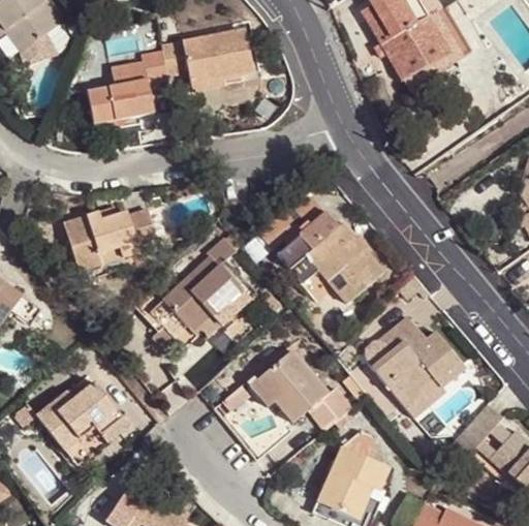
[(47,31),(60,21),(44,0),(0,0),(0,22),(6,30),(21,50),(47,31)]
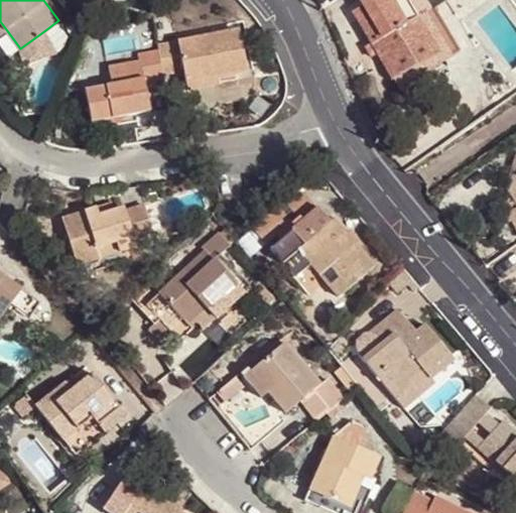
[(356,0),(350,4),(369,36),(374,45),(396,83),(458,47),(432,4),(428,6),(424,0),(411,0),(410,1),(409,0),(356,0)]
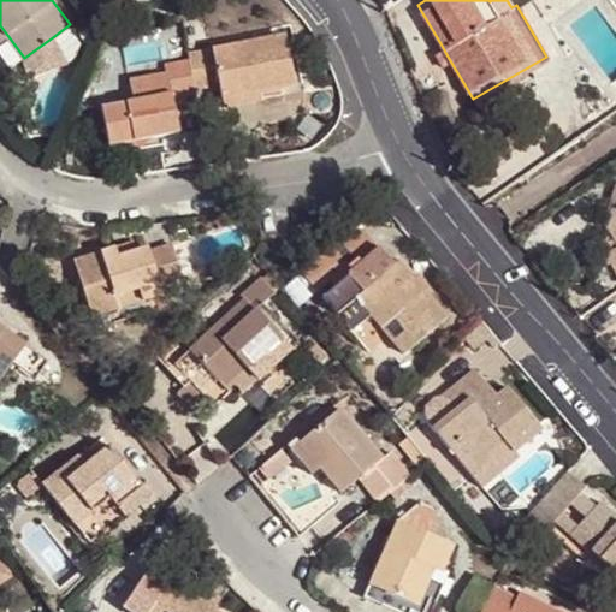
[(260,88),(294,82),(285,33),(188,52),(189,57),(195,88),(219,83),(221,95),(260,88)]
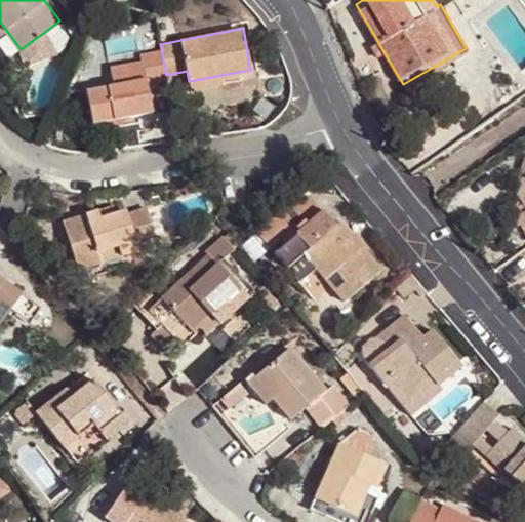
[(28,61),(62,49),(46,31),(21,49),(28,61)]
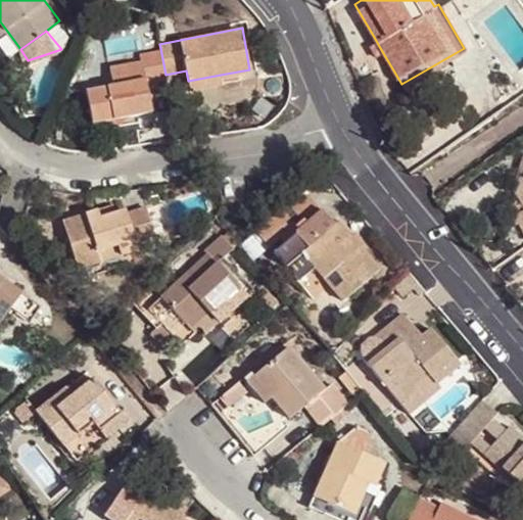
[(379,46),(374,37),(367,40),(373,50),(379,46)]
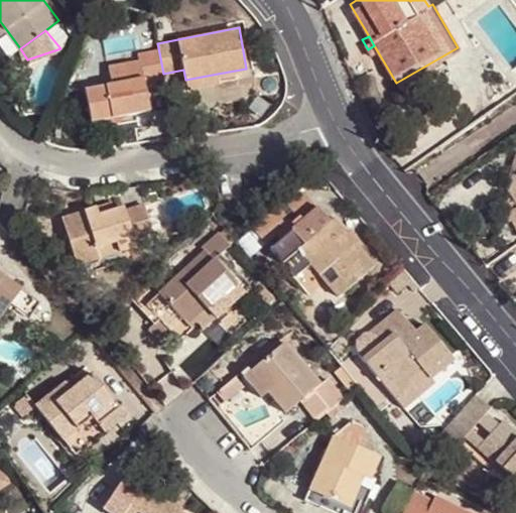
[(108,63),(122,60),(118,39),(104,41),(108,63)]
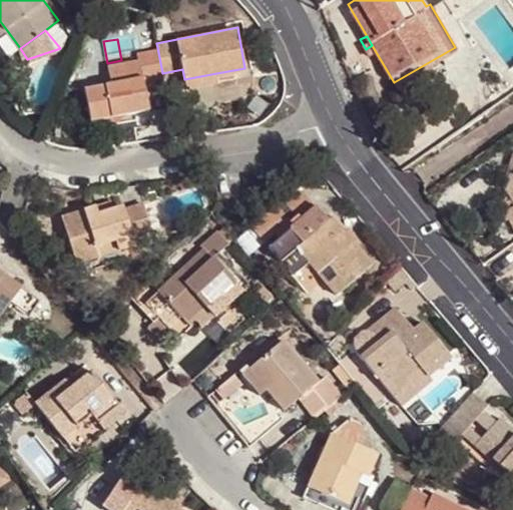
[(112,115),(146,108),(141,79),(162,75),(162,73),(157,47),(136,51),(137,57),(121,60),(107,63),(111,82),(85,87),(88,108),(91,122),(92,125),(113,121),(112,115)]
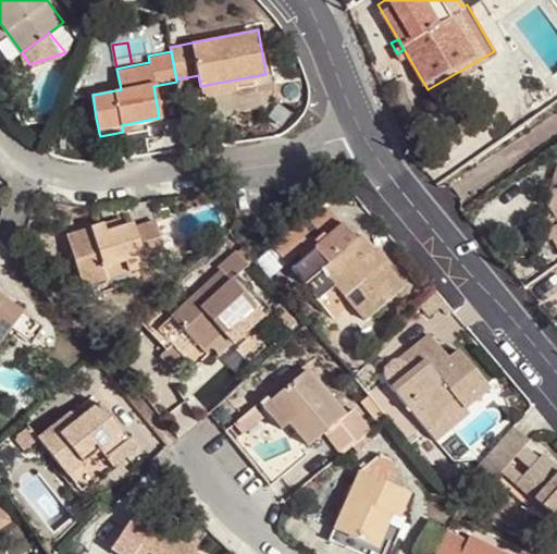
[(236,87),(235,79),(200,86),(202,94),(236,87)]
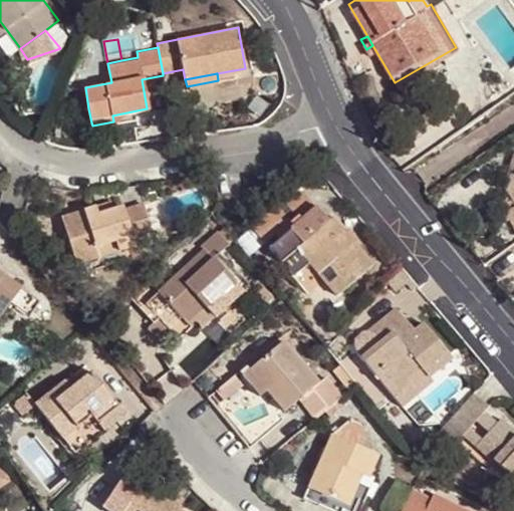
[(81,124),(91,122),(88,108),(78,109),(81,124)]
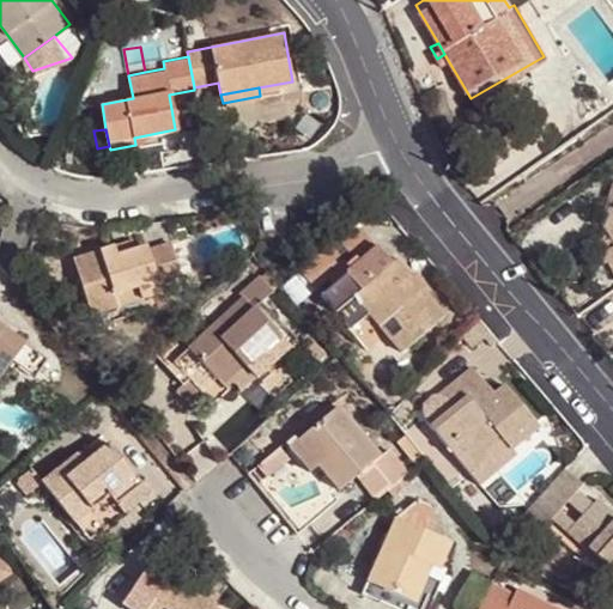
[(612,181),(601,217),(612,236),(612,255),(608,257),(612,266),(612,181)]
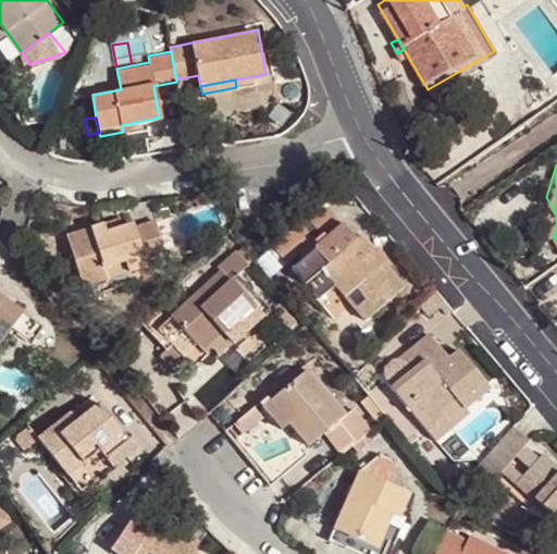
[(302,257),(332,232),(312,209),(283,234),(298,251),(302,257)]
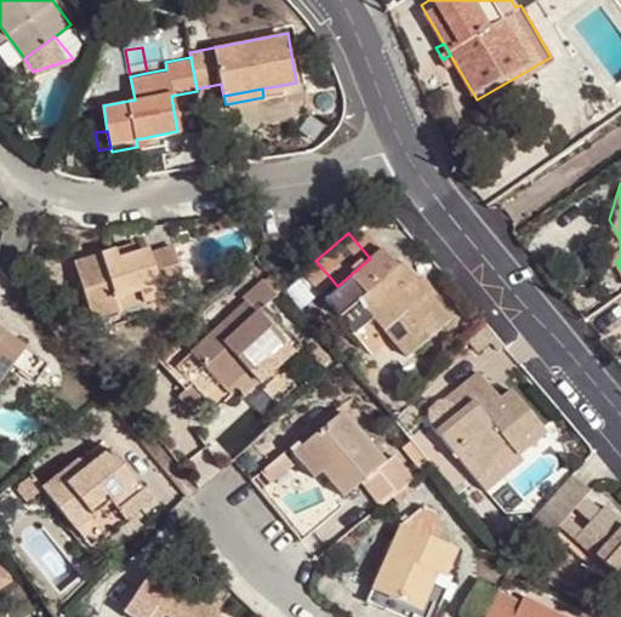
[(137,250),(134,243),(117,247),(119,256),(137,250)]
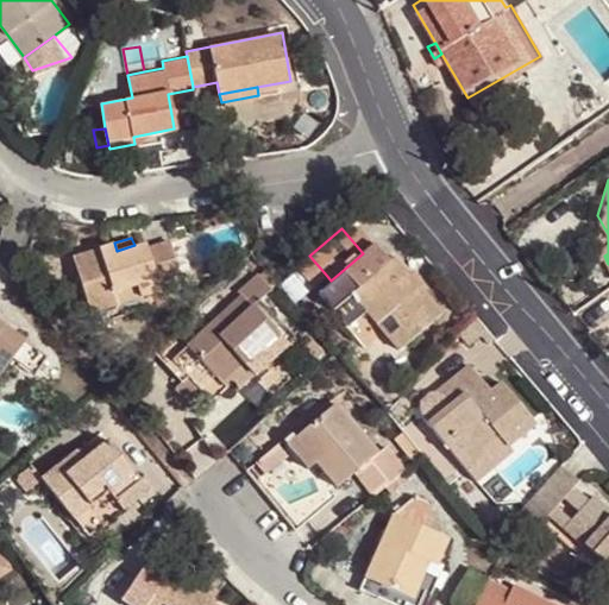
[(169,239),(148,246),(146,241),(135,245),(117,251),(114,243),(73,256),(89,312),(117,302),(113,290),(136,283),(140,295),(161,289),(159,281),(181,275),(169,239)]
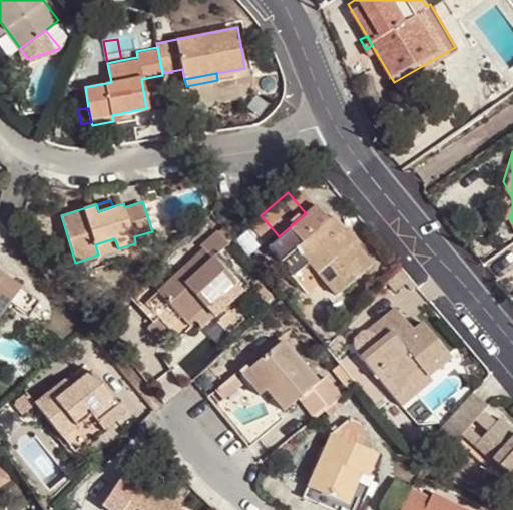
[(336,294),(372,263),(332,215),(328,218),(316,203),(306,213),(279,236),(269,244),(281,260),(290,252),(296,246),(317,271),(336,294)]
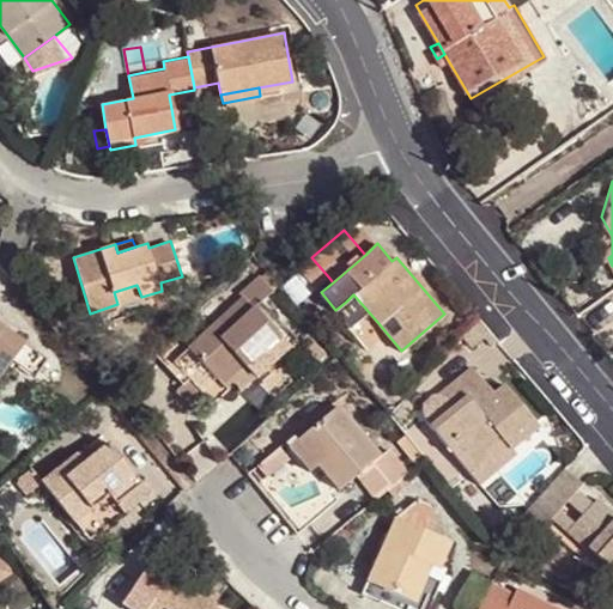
[(316,287),(328,276),(311,257),(299,268),(316,287)]
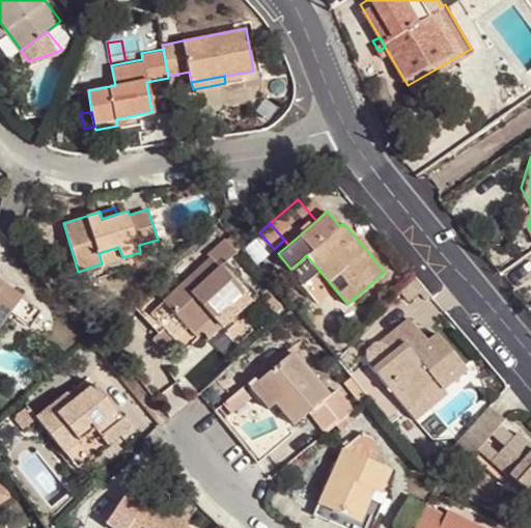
[(122,257),(118,247),(99,253),(102,264),(122,257)]
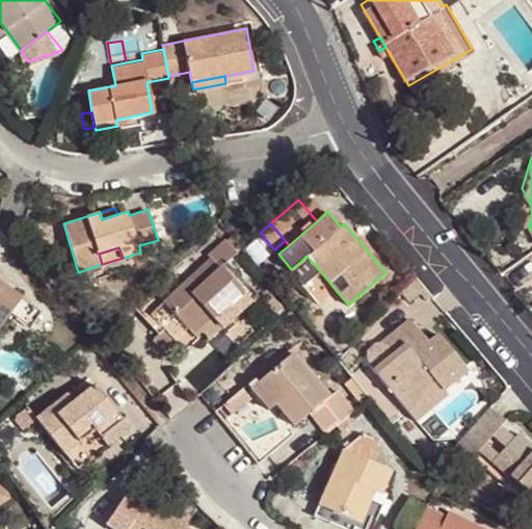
[(215,319),(244,291),(211,255),(162,300),(177,316),(187,327),(191,323),(206,310),(215,319)]
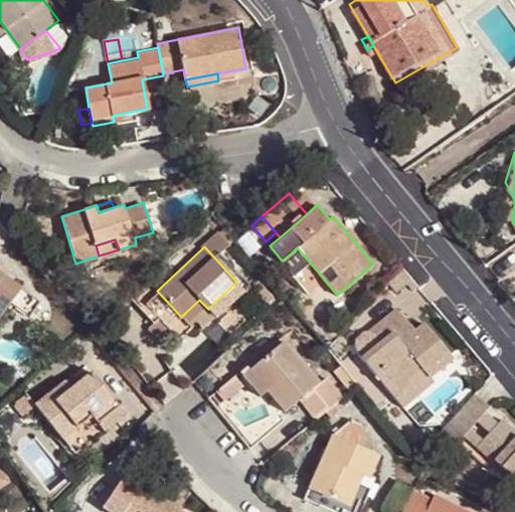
[(311,277),(318,272),(297,247),(291,253),(311,277)]
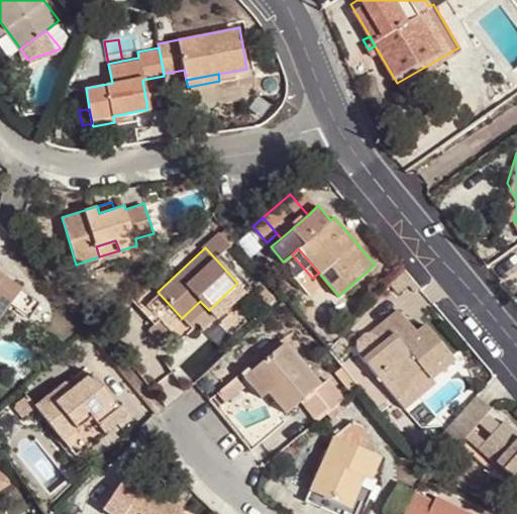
[(0,272),(0,315),(20,287),(0,272)]
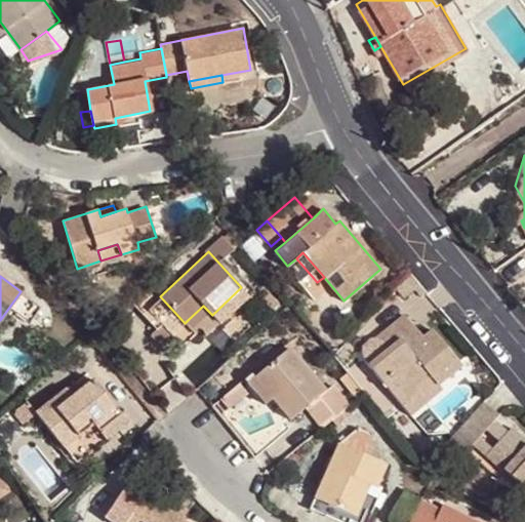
[(271,309),(278,300),(269,291),(260,299),(271,309)]
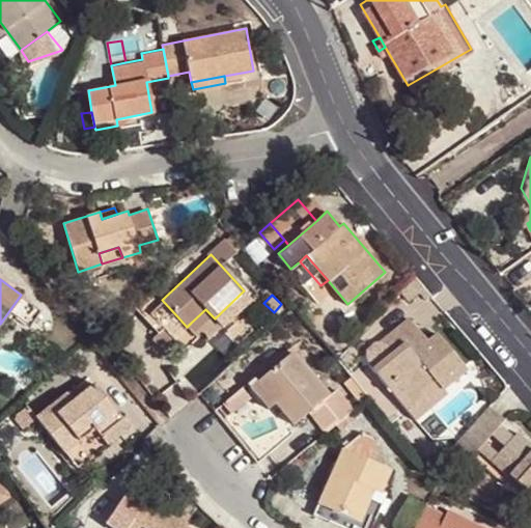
[(164,327),(176,315),(162,300),(149,311),(164,327)]
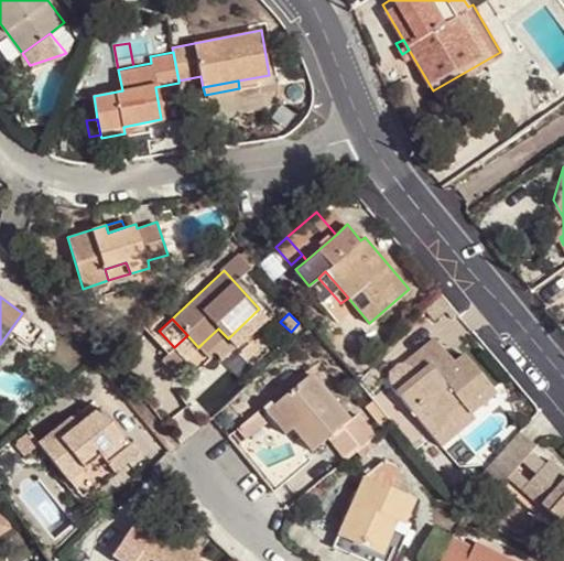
[(212,353),(228,338),(218,328),(203,343),(212,353)]
